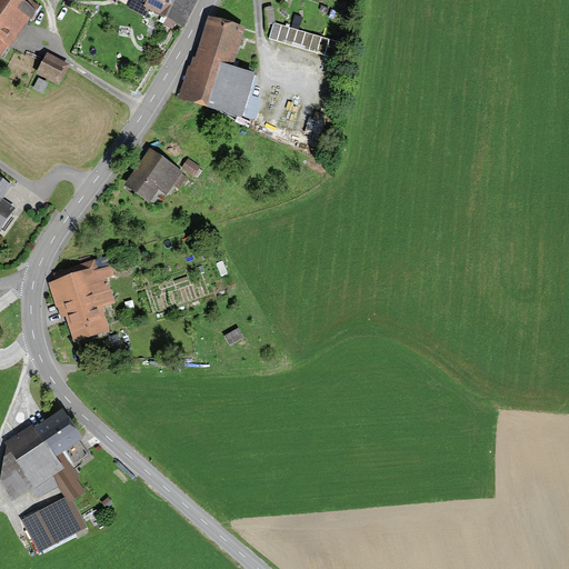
[(11,47),(37,11),(19,0),(0,0),(0,55),(8,45),(11,47)]
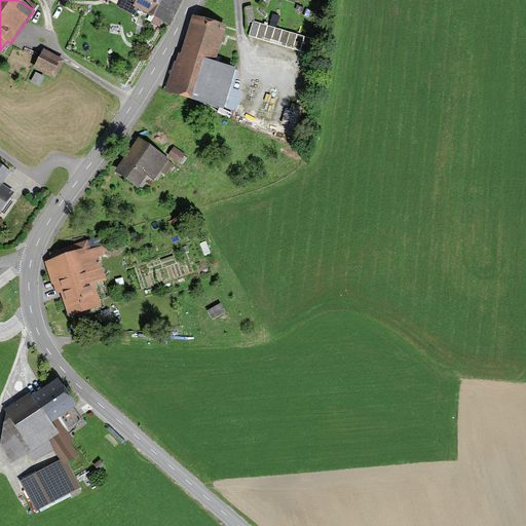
[(170,24),(180,0),(121,0),(118,7),(134,14),(138,7),(154,15),(151,22),(160,26),(162,21),(170,24)]
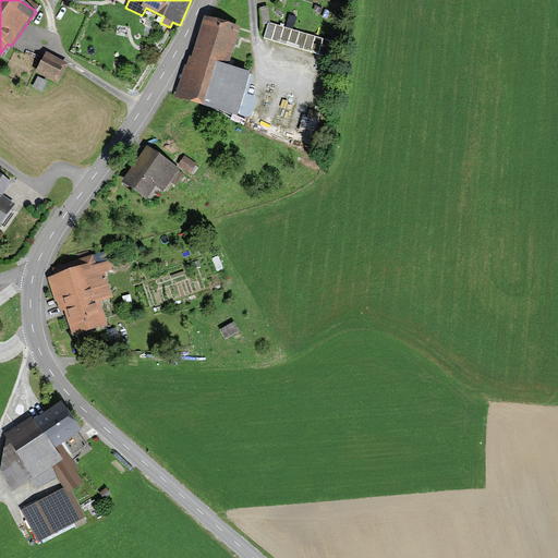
[(241,26),(205,16),(184,68),(176,97),(237,116),(251,71),(228,64),(241,26)]
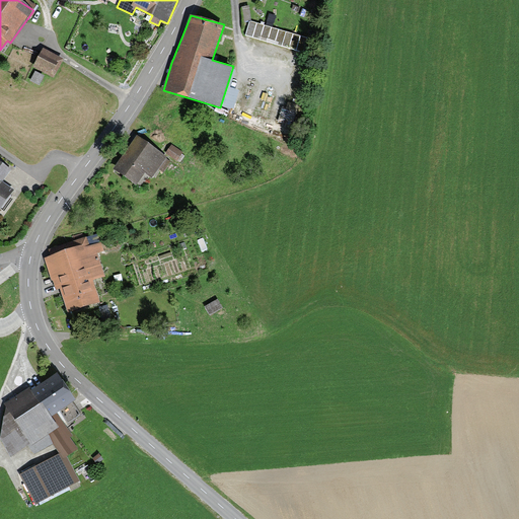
[(249,20),(245,35),(298,51),(302,36),(249,20)]
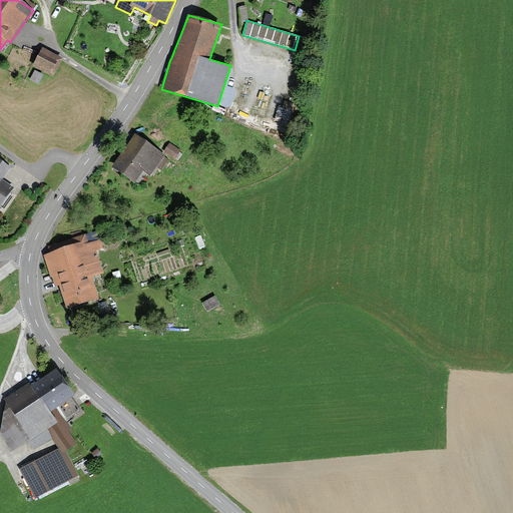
[(33,67),(53,77),(62,58),(43,48),(33,67)]
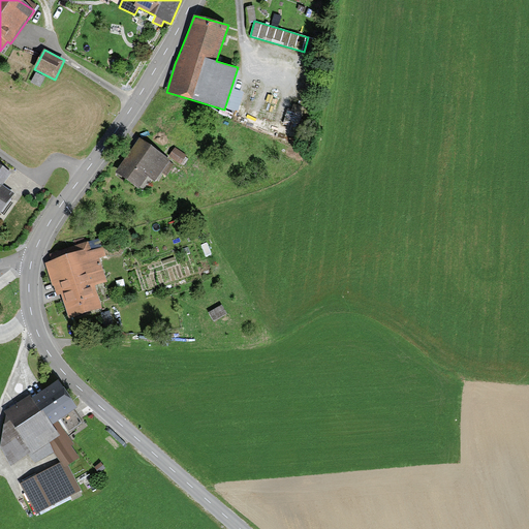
[(133,151),(117,174),(138,190),(149,177),(147,176),(154,165),(133,151)]
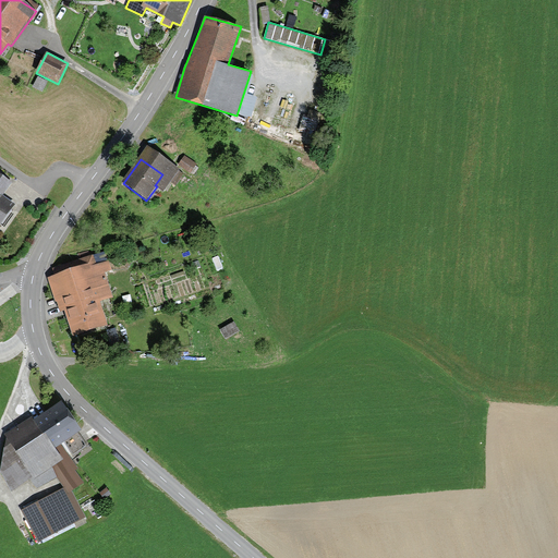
[(0,225),(15,204),(3,195),(12,182),(0,173),(0,225)]
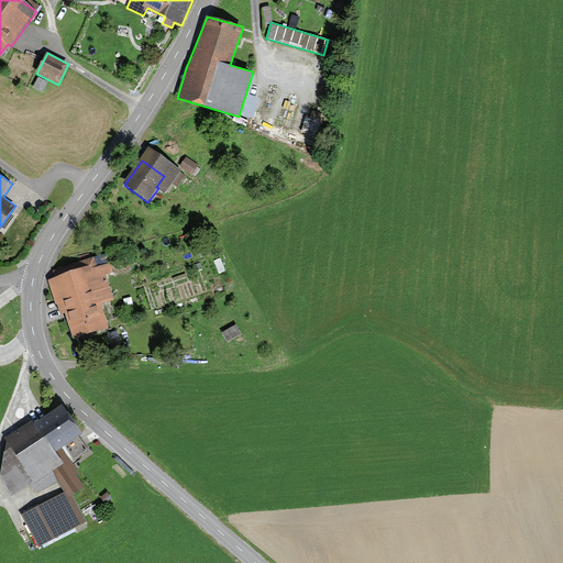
[(65,313),(74,339),(108,328),(100,304),(114,299),(107,275),(117,272),(112,260),(98,264),(96,255),(59,267),(62,275),(48,279),(56,304),(58,304),(62,315),(65,313)]
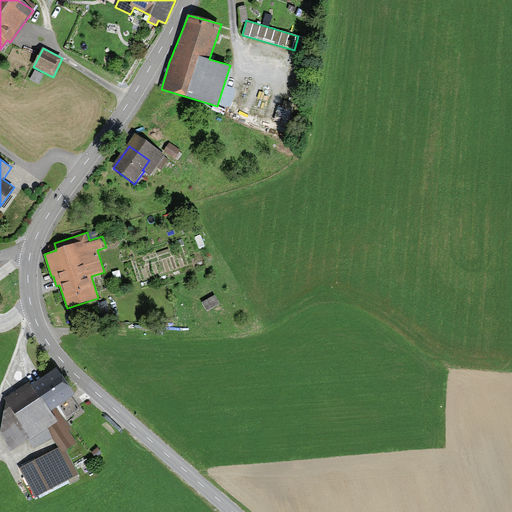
[(201,302),(205,312),(214,309),(211,299),(201,302)]
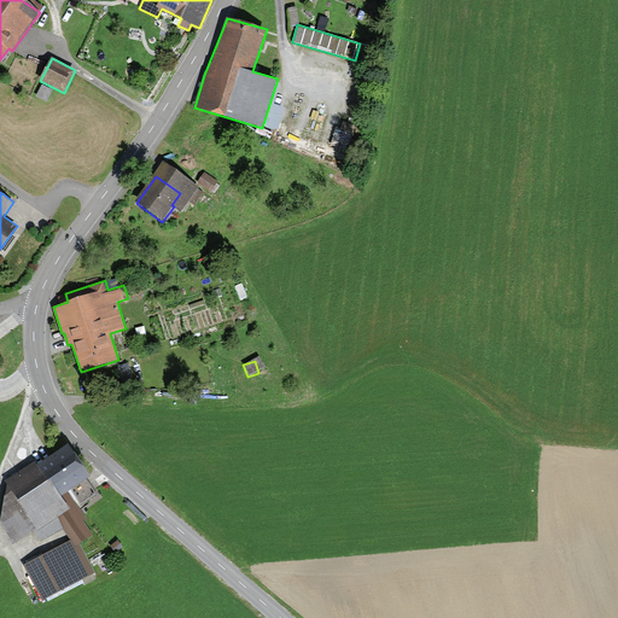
[(45,505),(81,482),(64,454),(0,494),(0,500),(1,526),(11,543),(31,531),(38,538),(60,528),(70,543),(85,535),(69,508),(53,517),(45,505)]
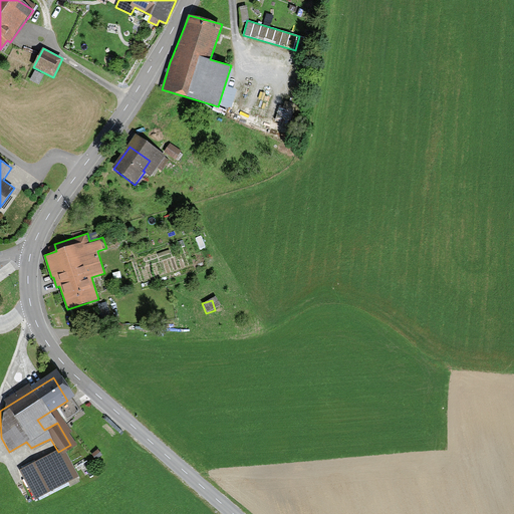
[(19,472),(33,499),(72,479),(58,452),(19,472)]
